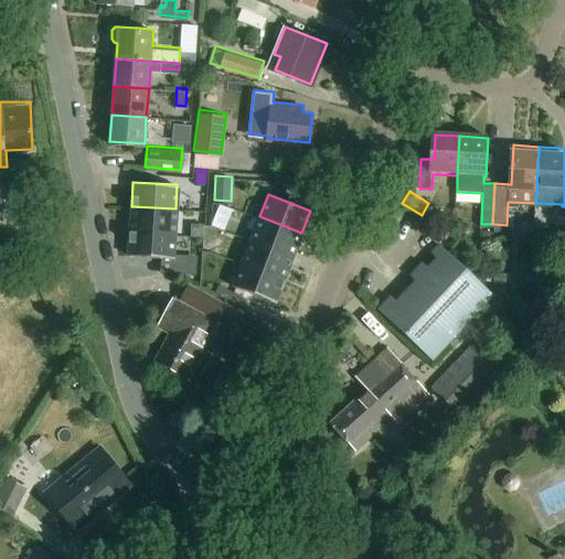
[(131,206),(130,229),(174,232),(176,208),(131,206)]
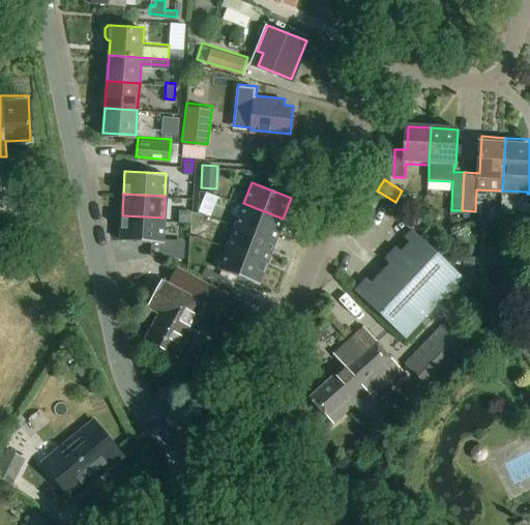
[(283,219),(243,203),(235,225),(274,240),(283,219)]
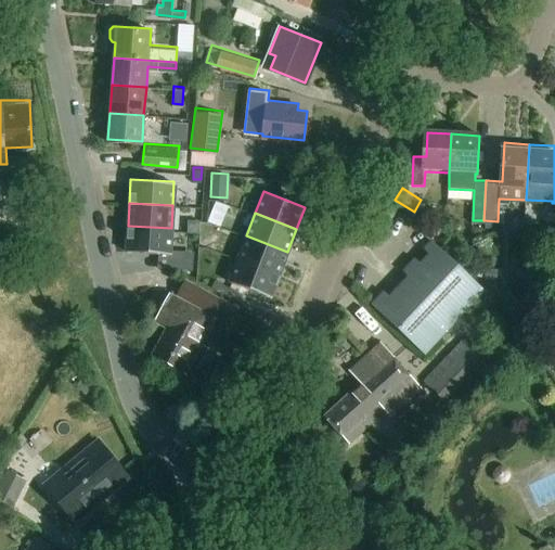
[(189,218),(188,229),(199,230),(199,219),(189,218)]
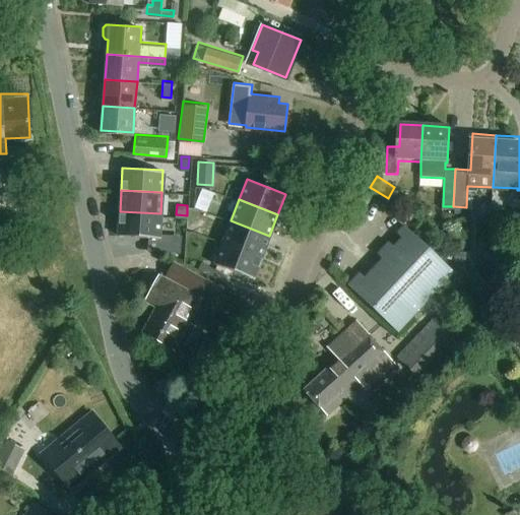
[(120,211),(118,234),(158,236),(159,231),(160,213),(120,211)]
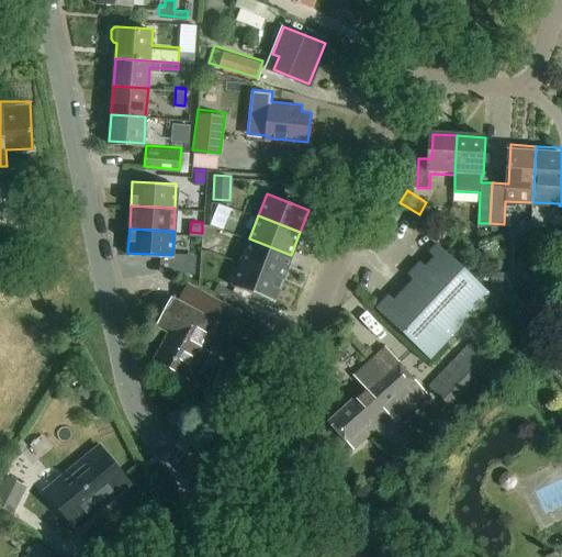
[(291,255),(249,238),(240,260),(282,277),(291,255)]
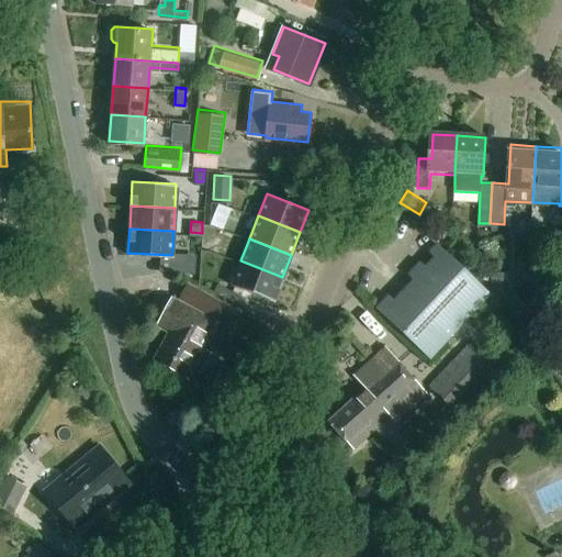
[(430,360),(492,296),(439,245),(431,253),(438,258),(428,268),(422,263),(411,275),(416,280),(393,304),(386,298),(377,308),(430,360)]
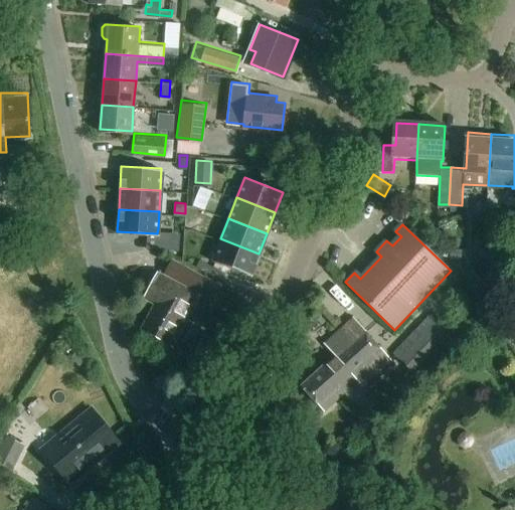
[(157,233),(157,244),(177,245),(178,229),(158,228),(157,233)]
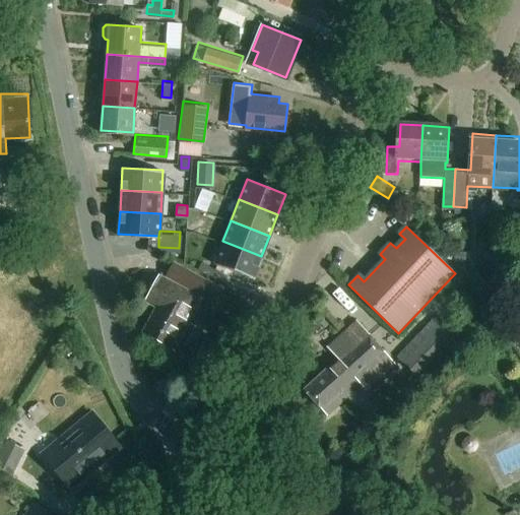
[(485,248),(497,258),(504,249),(493,240),(485,248)]
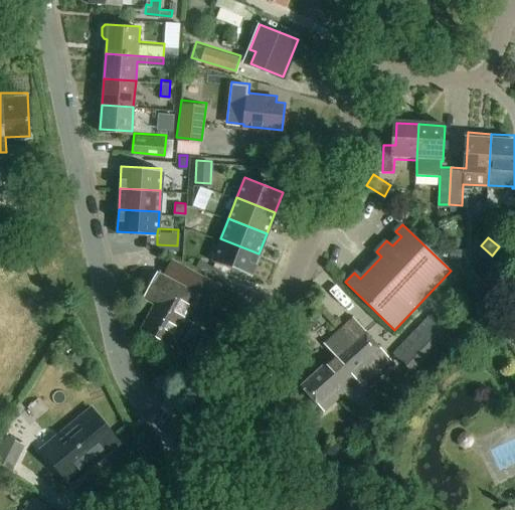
[(259,253),(220,238),(212,260),(250,274),(259,253)]
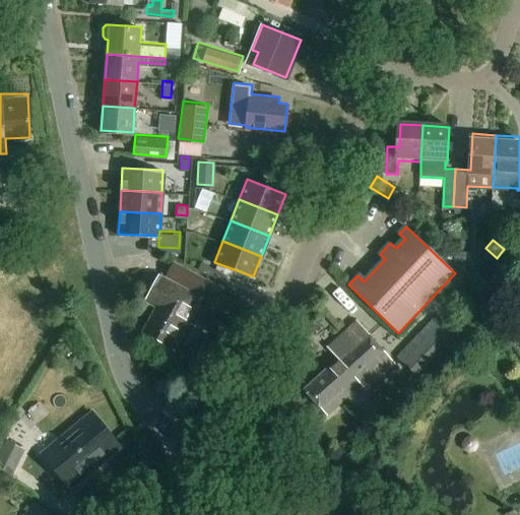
[(489,257),(477,269),(490,281),(502,269),(489,257)]
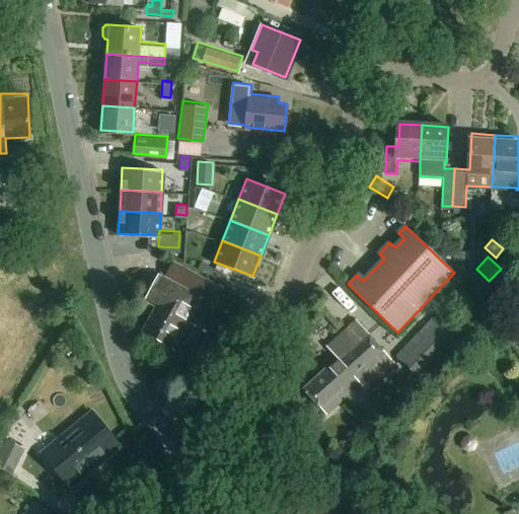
[(165,273),(161,271),(146,300),(156,305),(142,332),(174,350),(203,297),(199,295),(209,277),(173,258),(165,273)]
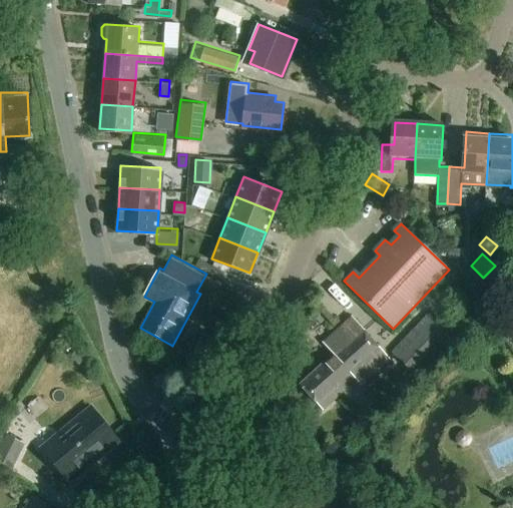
[(512,281),(500,269),(479,292),(499,310),(512,294),(512,281)]
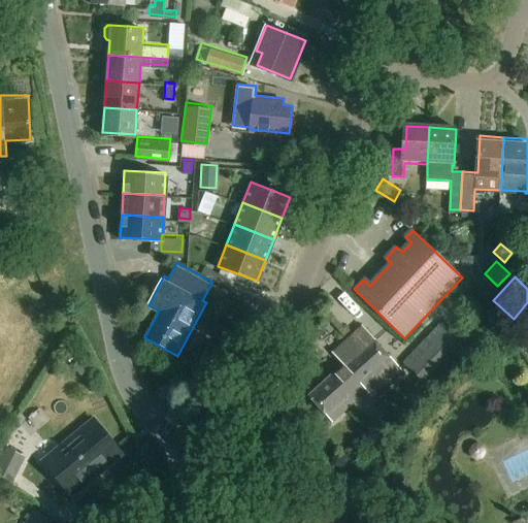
[(443,316),(402,359),(420,377),(415,382),(426,393),(472,344),(443,316)]
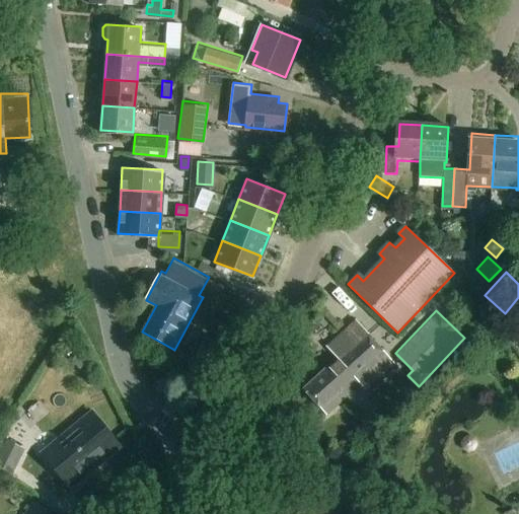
[(382,353),(376,348),(365,336),(367,334),(356,321),(325,348),(338,361),(303,391),(326,417),(361,385),(366,390),(394,364),(382,353)]
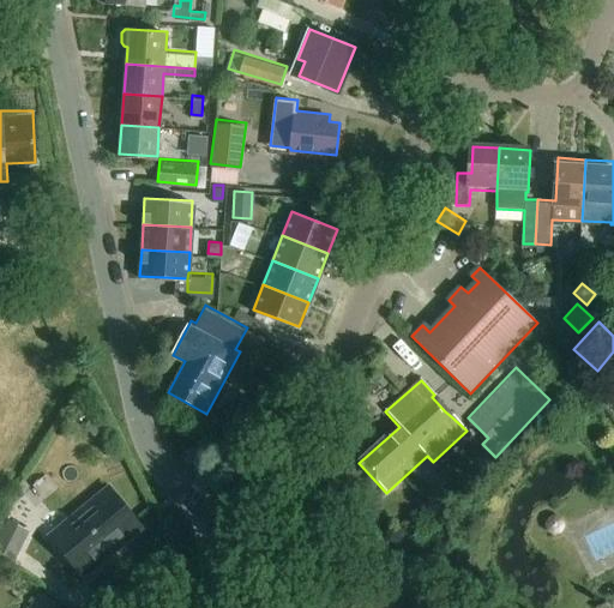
[(91,417),(83,423),(92,434),(100,428),(91,417)]
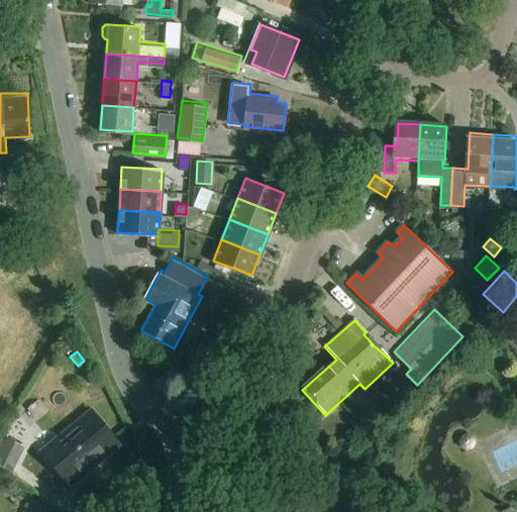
[(123,444),(96,410),(44,450),(72,485),(123,444)]
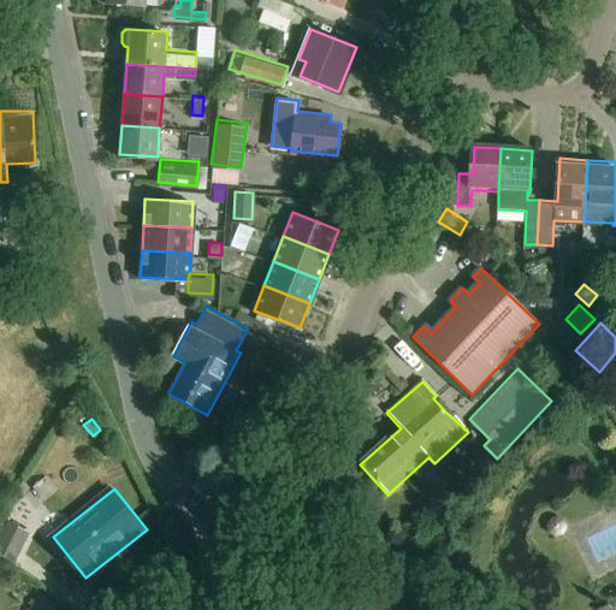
[(0,516),(0,551),(15,558),(30,529),(1,514),(0,516)]
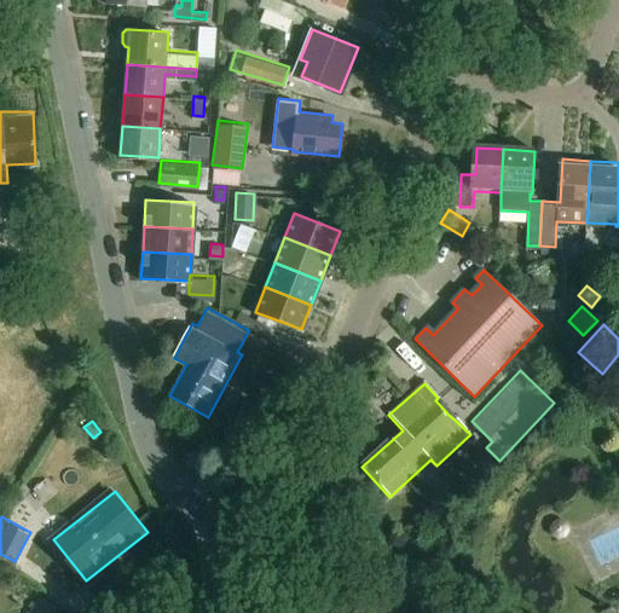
[(551,525),(551,526),(551,527),(551,528),(551,530),(553,530),(553,531),(554,532),(555,532),(555,533),(556,533),(557,533),(559,533),(559,535),(560,533),(561,533),(562,533),(563,533),(563,532),(565,532),(565,531),(566,531),(566,530),(567,530),(567,528),(567,527),(567,526),(567,525),(567,524),(567,522),(566,522),(566,521),(566,520),(565,520),(563,519),(562,519),(562,518),(561,518),(560,518),(559,518),(557,518),(556,518),(555,519),(554,519),(554,520),(553,520),(553,521),(551,521),(551,522),(551,524),(551,525)]
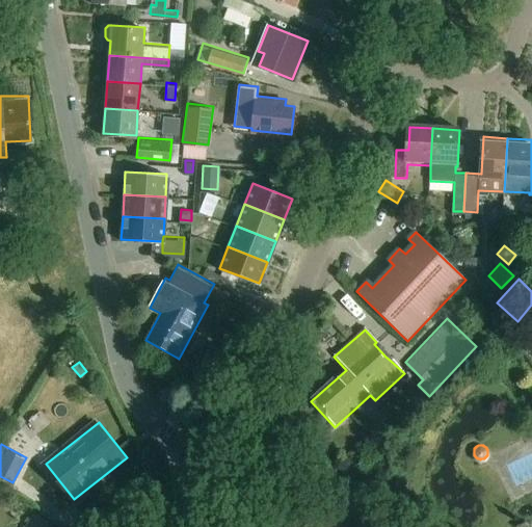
[(280,526),(290,520),(284,510),(265,524),(266,526),(280,526)]
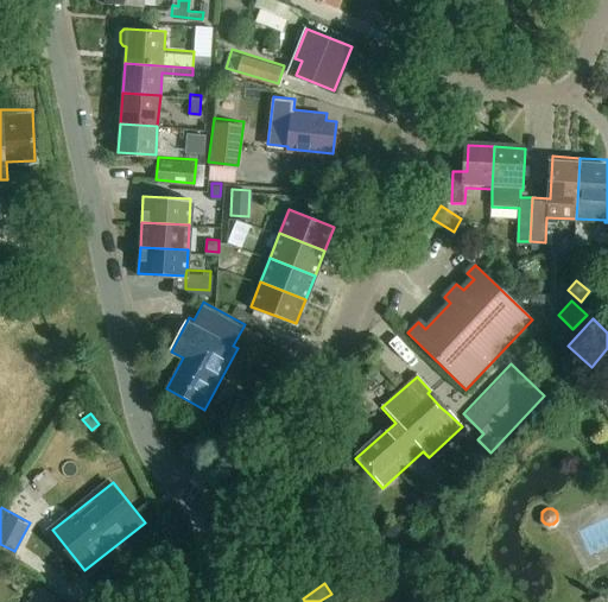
[(61,601),(40,587),(30,601),(61,601)]
